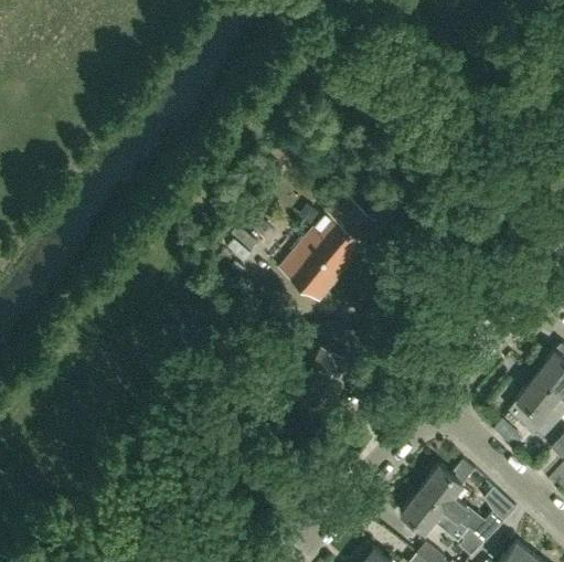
[(317,301),(383,223),(344,191),(278,269),(317,301)]
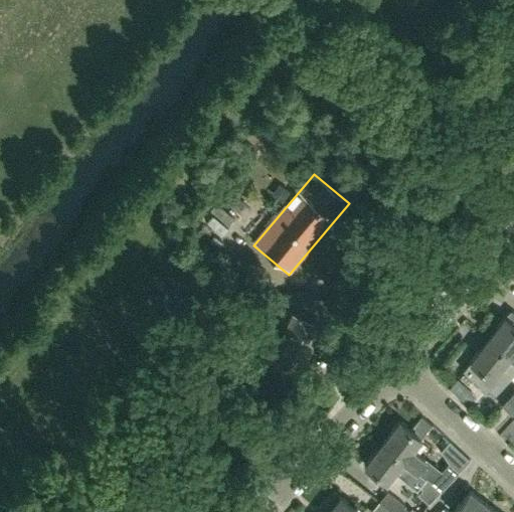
[(486,343),(513,364),(513,315),(511,313),(505,321),(504,320),(486,343)]
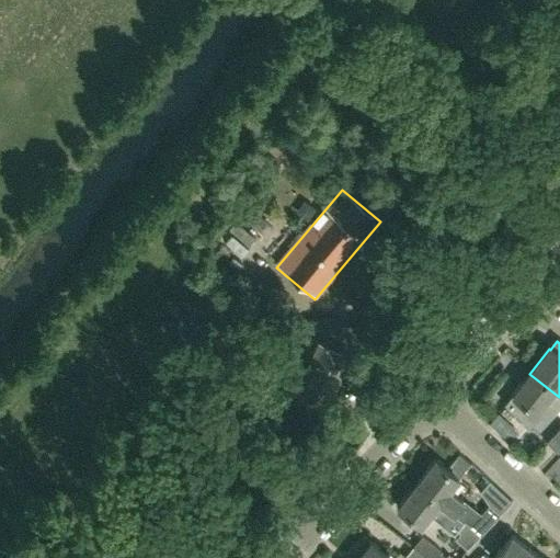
[(336,387),(349,359),(319,345),(297,395),(327,408),(336,387)]
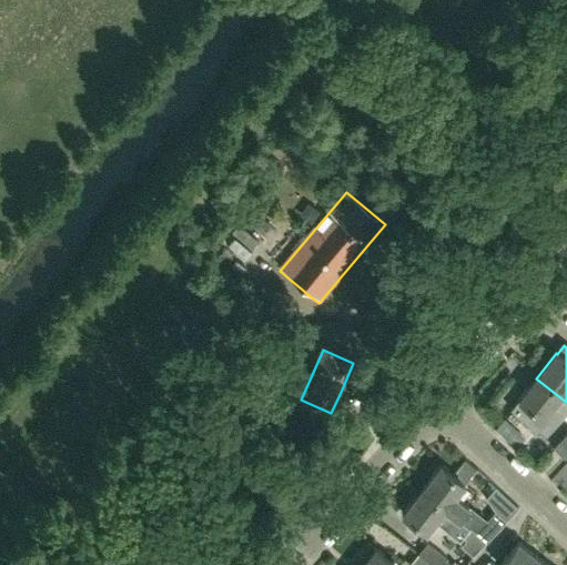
[(564,419),(566,415),(566,402),(536,379),(525,392),(518,401),(519,403),(512,413),(537,434),(547,423),(544,421),(553,410),(564,419)]
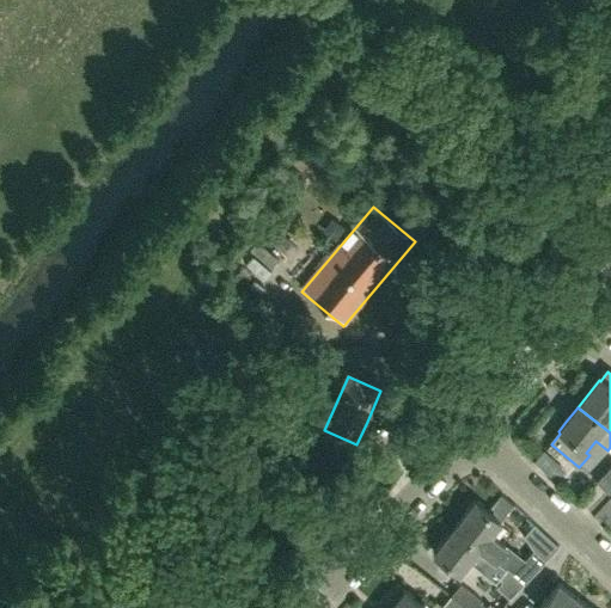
[(610,471),(597,486),(608,496),(610,492),(610,471)]
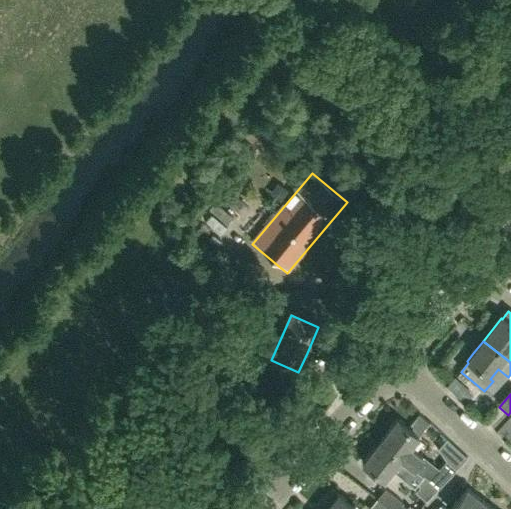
[(379,442),(414,470),(423,459),(410,449),(418,438),(396,420),(379,442)]
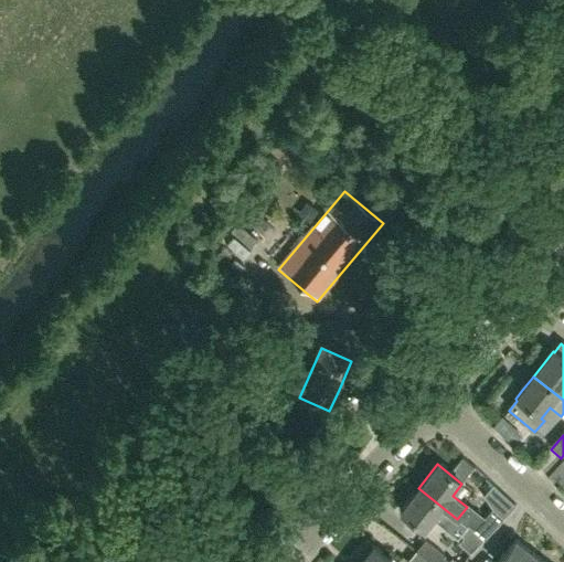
[(445,530),(453,520),(456,522),(457,519),(418,488),(400,512),(424,531),(433,520),(445,530)]
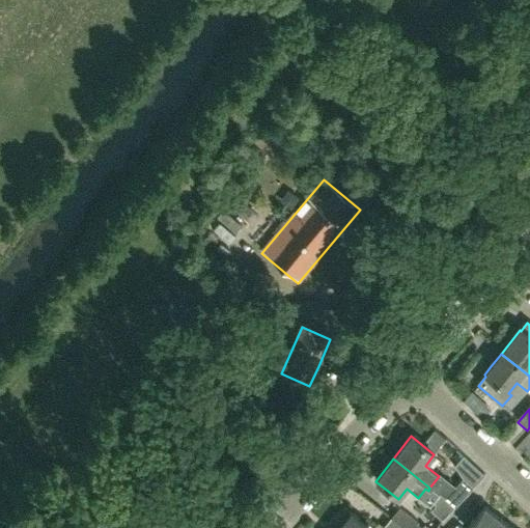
[(454,509),(473,489),(463,480),(444,501),(454,509)]
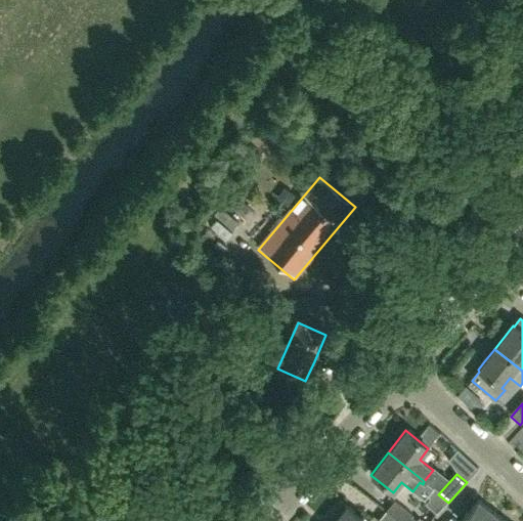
[(362,520),(340,503),(329,517),(333,520),(362,520)]
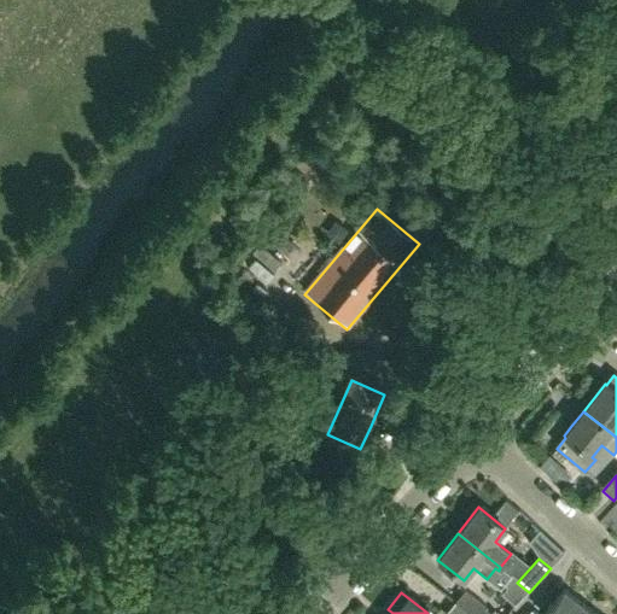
[(465,592),(455,604),(466,613),(487,613),(485,612),(488,610),(465,592)]
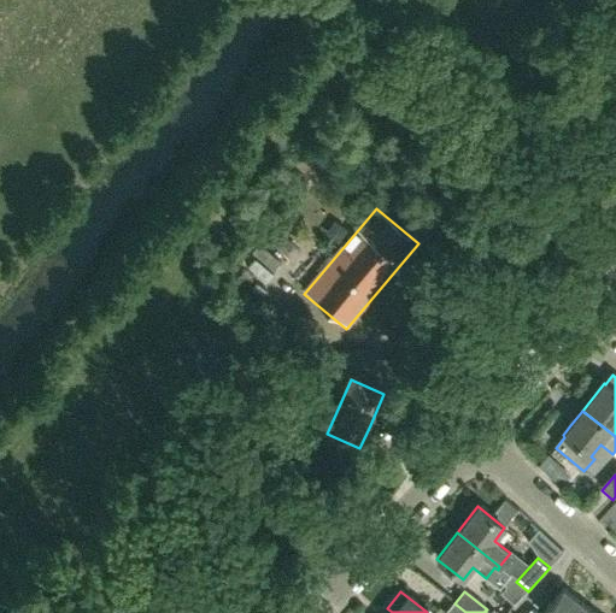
[(586,612),(587,611),(563,591),(546,612),(586,612)]
